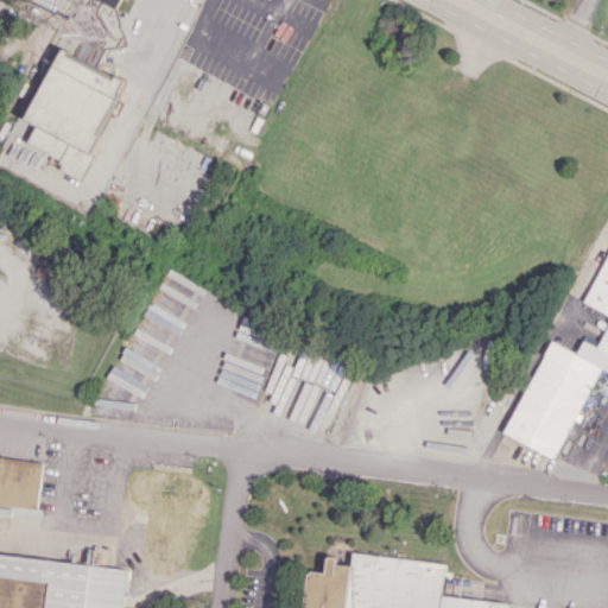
[(26,120),(36,125),(25,146),(83,172),(125,81),(58,51),(26,120)]
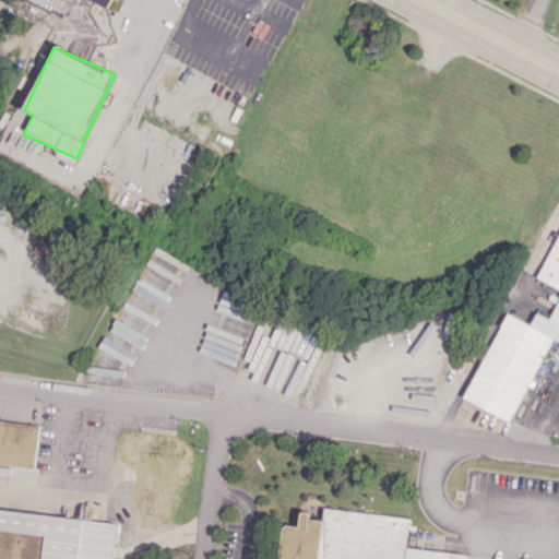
[(558,286),(537,275),(558,233),(558,286)]
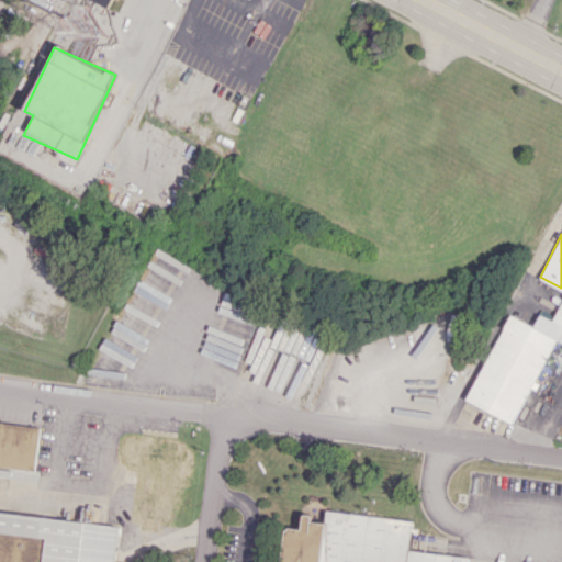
[(512,422),(464,397),(508,314),(555,339),(512,422)]
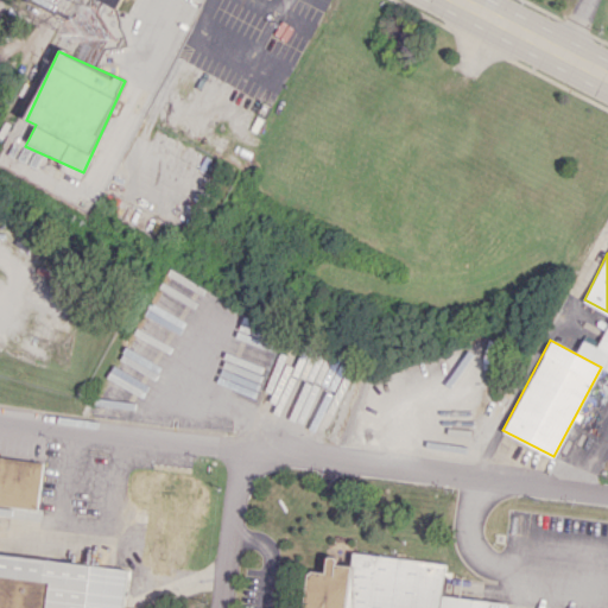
[(42,460),(0,455),(0,607),(122,607),(127,568),(0,555),(0,504),(37,508),(42,460)]
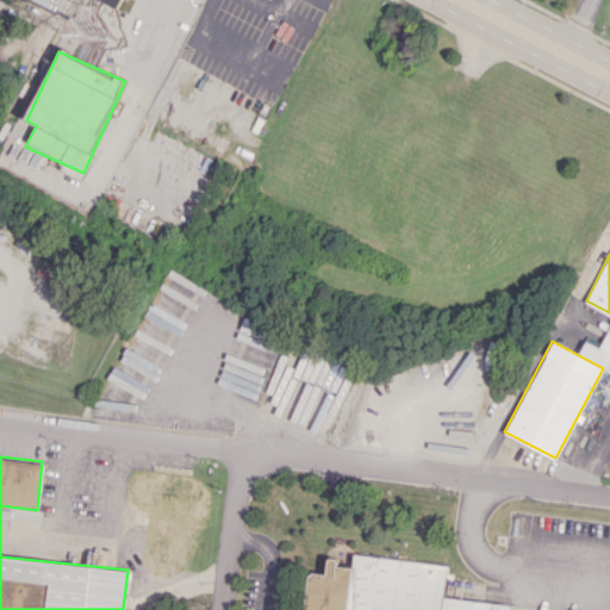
[(505,609),(506,604),(443,598),(447,565),(353,555),(352,567),(337,566),(337,559),(328,558),(327,574),(307,572),(304,609),(505,609)]
